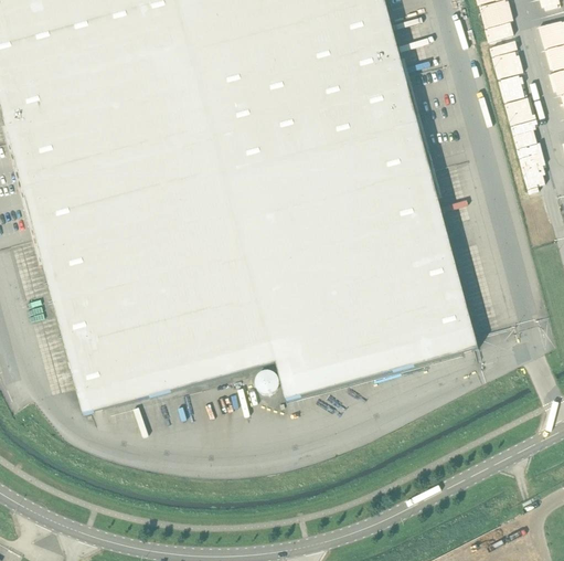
[(477,346),(384,0),(0,0),(0,104),(83,412),(275,360),(285,398),(477,346)]
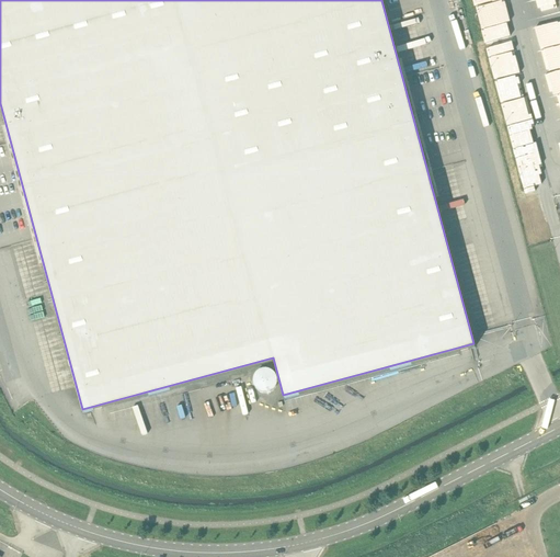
[(556,40),(559,37),(559,14),(549,19),(556,40)]
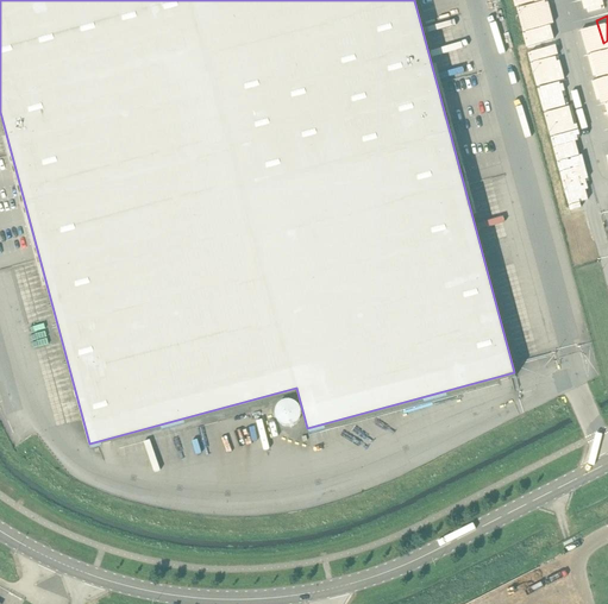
[(461,25),(438,30),(439,37),(463,32),(461,25)]
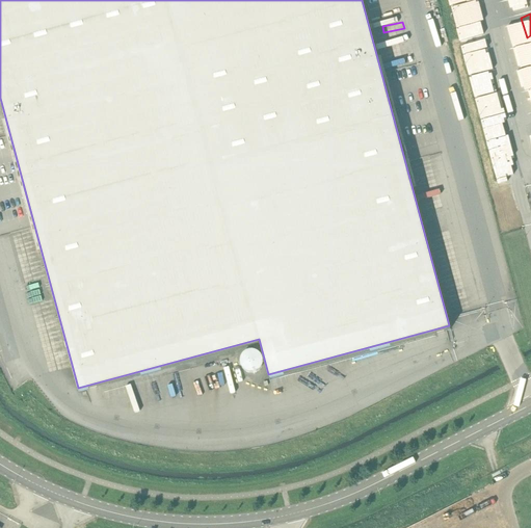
[(530,83),(530,37),(520,42),(529,83),(530,83)]
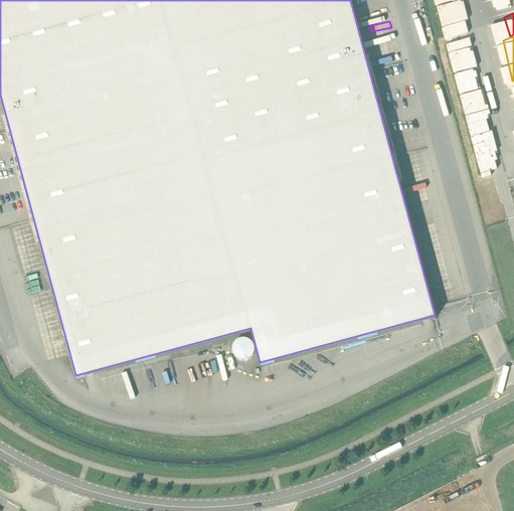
[(477,130),(500,124),(486,62),(463,67),(477,130)]
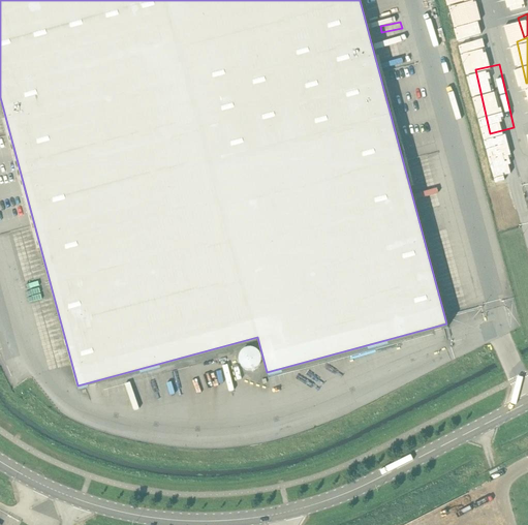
[(501,143),(505,159),(509,158),(503,133),(493,135),(495,144),(501,143)]
